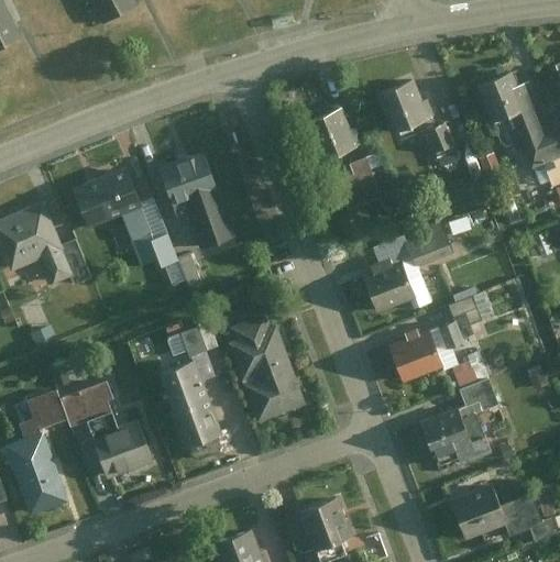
[(86,0),(100,26),(135,7),(132,0),(86,0)]
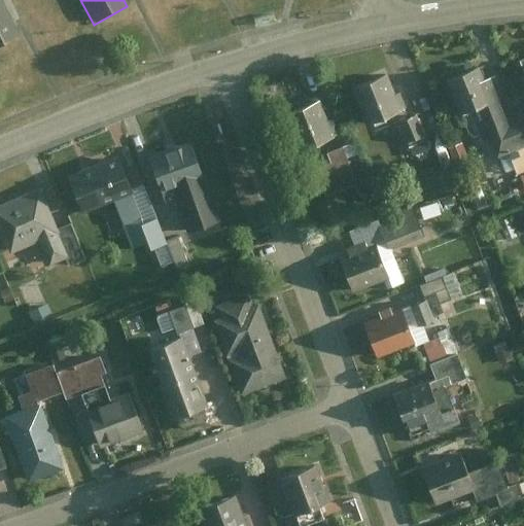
[(0,42),(16,34),(0,3),(0,42)]
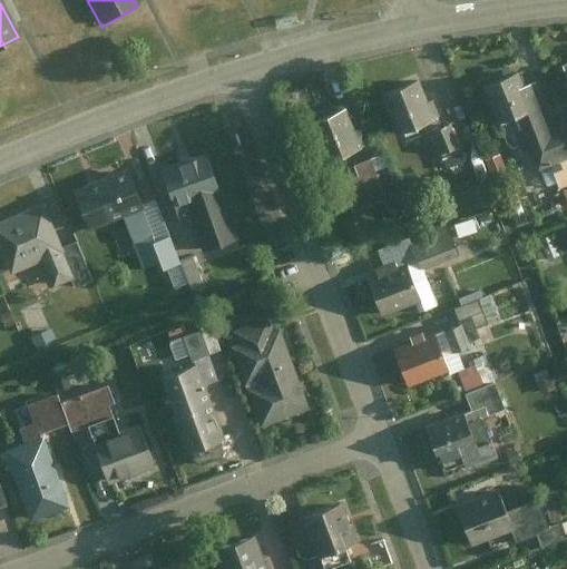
[(514,74),(481,87),(506,144),(515,147),(526,143),(537,169),(550,164),(566,156),(566,134),(563,125),(553,129),(534,84),(520,89),(514,74)]
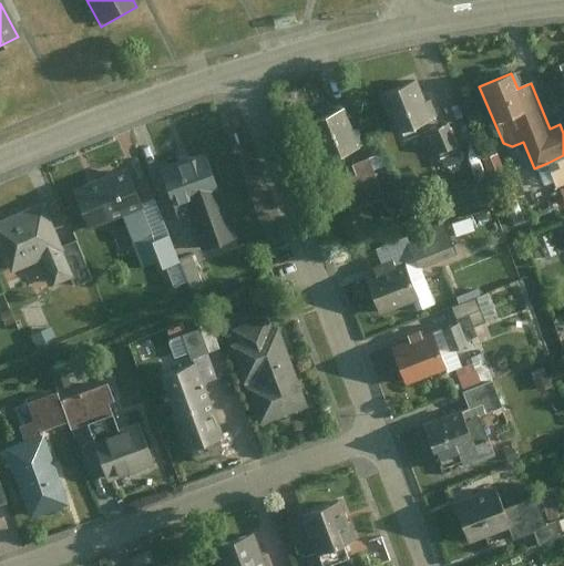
[(413,84),(372,101),(389,141),(440,120),(432,101),(422,105),(413,84)]
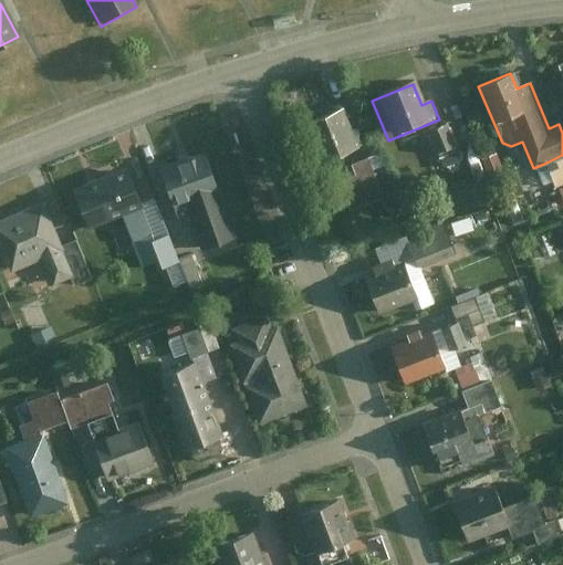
[(340,111),(300,127),(316,168),(364,148),(356,131),(350,134),(340,111)]
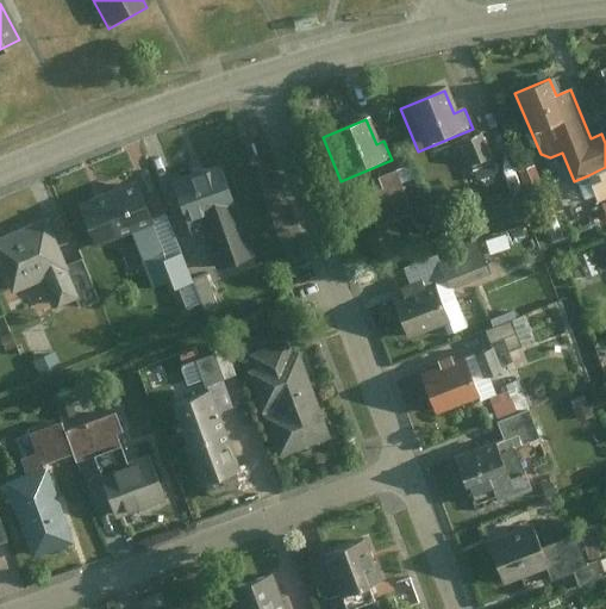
[(482,137),(461,145),(472,173),(476,184),(497,175),(482,137)]
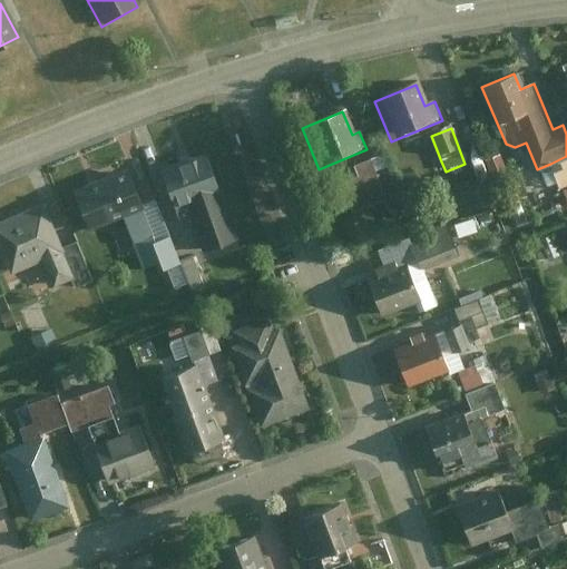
[(209,149),(159,167),(173,204),(187,199),(206,253),(242,241),(209,149)]
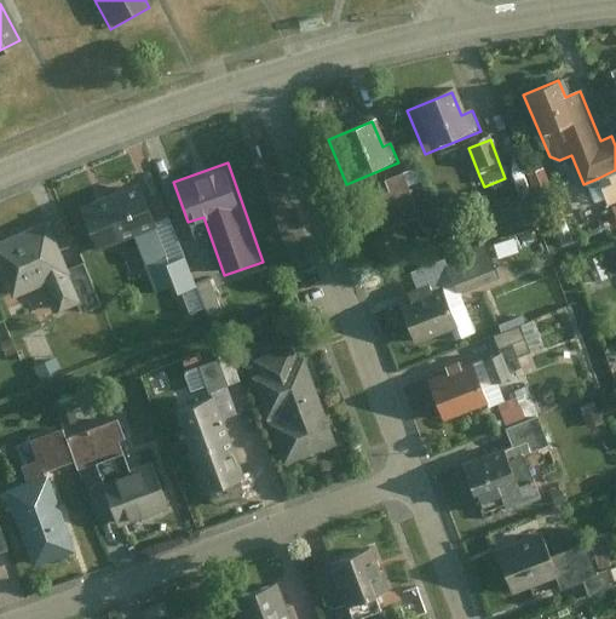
[(615,170),(598,178),(608,202),(615,199),(615,170)]
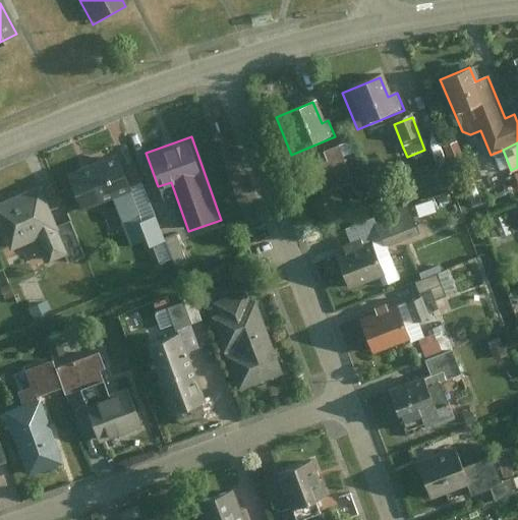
[(326,166),(309,172),(319,196),(353,184),(344,159),(352,156),(348,145),(322,155),(326,166)]
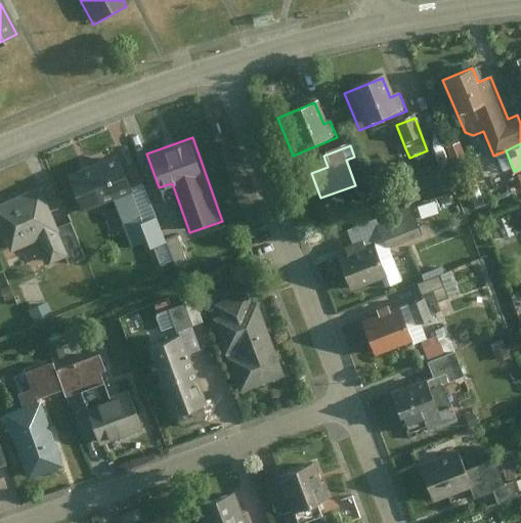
[(409,158),(405,148),(399,151),(402,161),(409,158)]
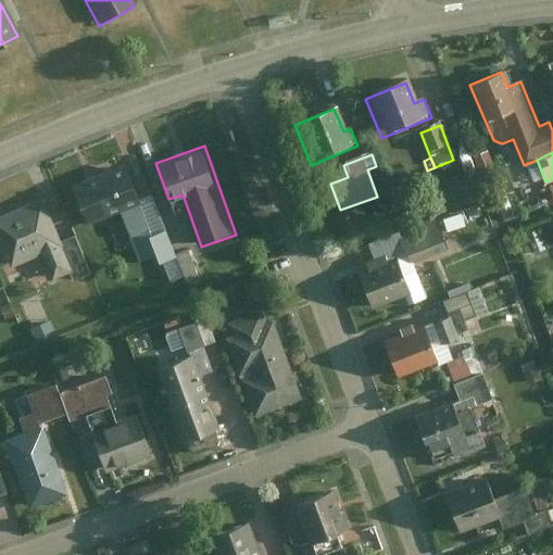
[(124,166),(73,188),(89,226),(120,213),(139,204),(124,166)]
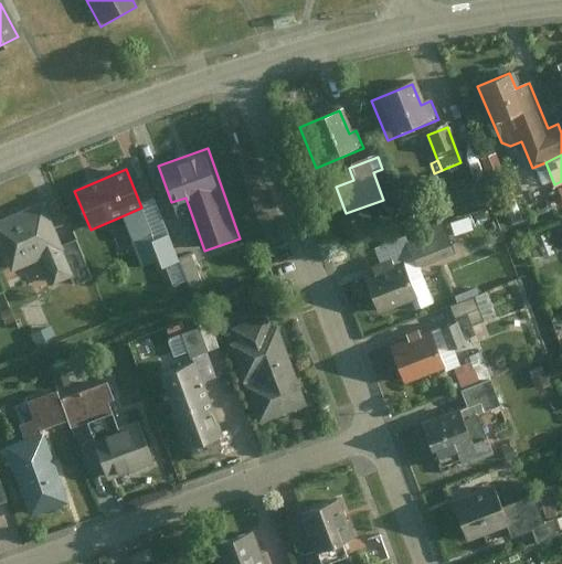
[(75,283),(65,259),(70,257),(64,246),(43,202),(0,222),(0,254),(13,283),(46,268),(56,291),(75,283)]
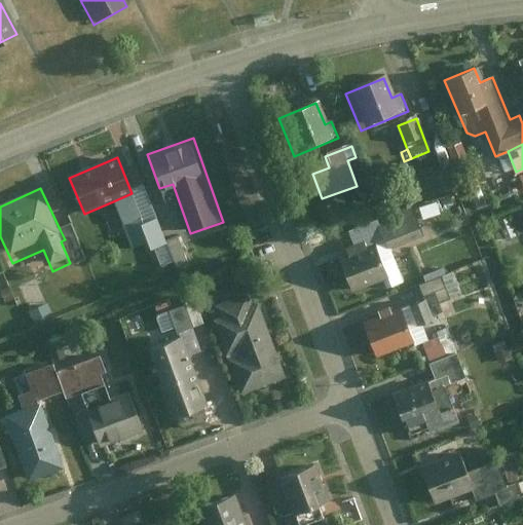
[(132,193),(113,201),(134,246),(150,238),(155,249),(169,242),(144,188),(132,193)]
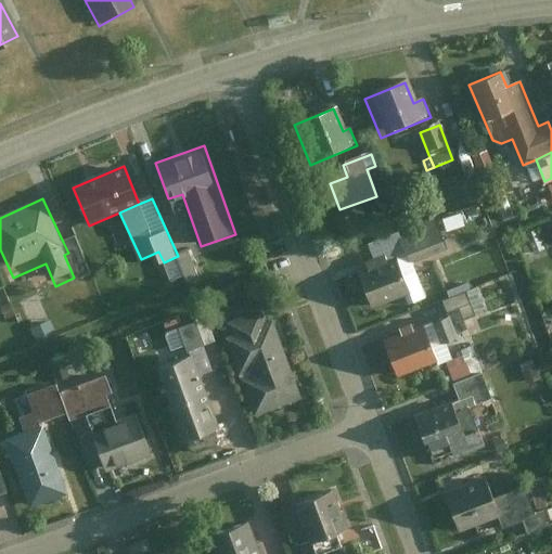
[(456,226),(472,221),(469,209),(452,215),(456,226)]
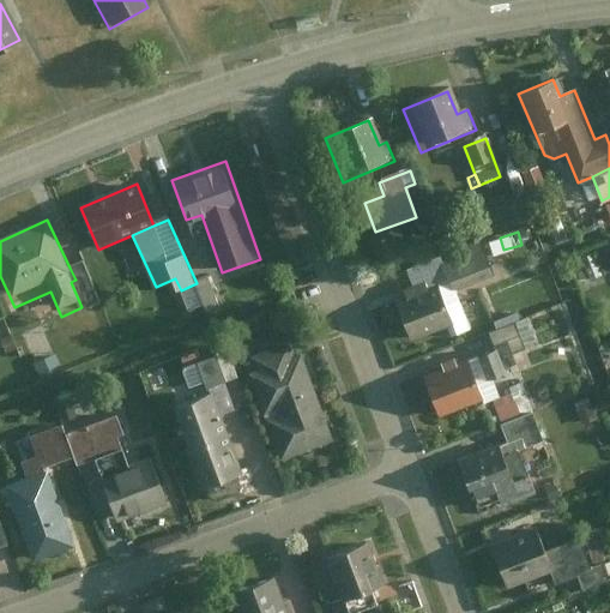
[(421,278),(385,293),(404,343),(445,328),(448,335),(465,329),(451,293),(493,277),(479,242),(440,257),(447,275),(426,283),(427,287),(424,288),(421,278)]
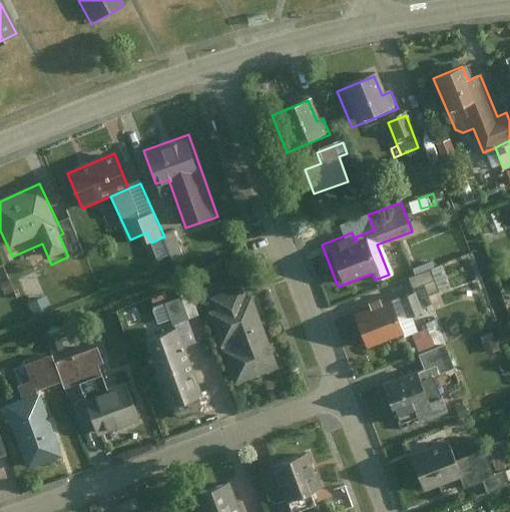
[(71,217),(58,223),(63,233),(59,235),(70,260),(86,252),(71,217)]
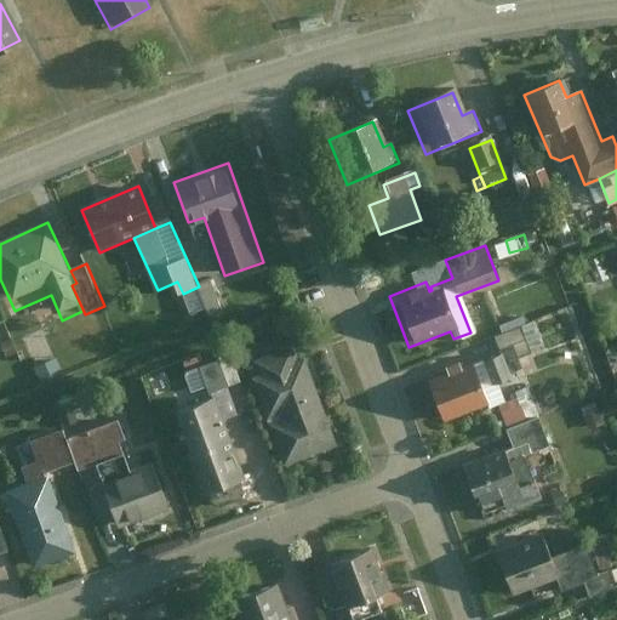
[(500,357),(426,384),(440,421),(480,407),(485,410),(503,403),(497,384),(507,380),(504,374),(520,369),(515,357),(525,354),(542,347),(532,324),(493,340),(500,357)]
